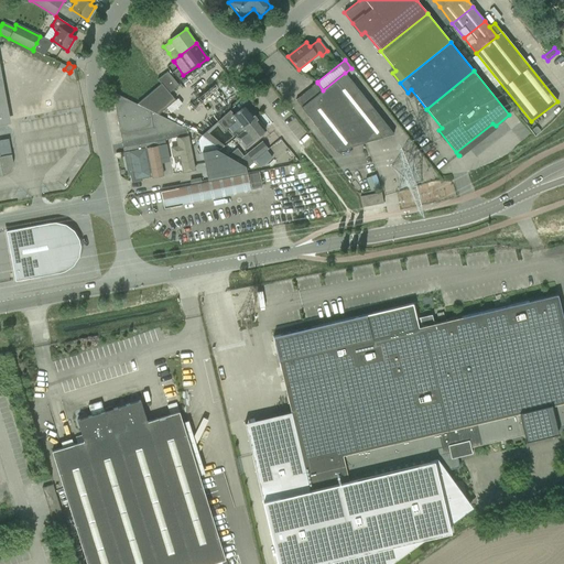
[(161,84),(137,104),(158,115),(175,100),(170,93),(179,85),(167,72),(156,79),(161,84)]
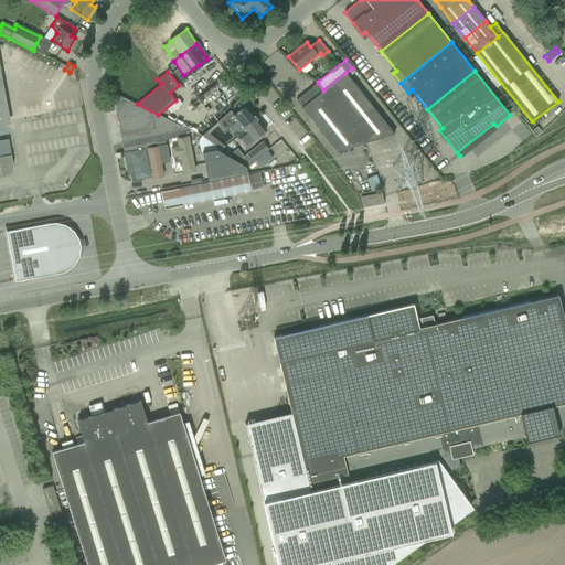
[(318,83),(296,100),(301,107),(301,108),(337,152),(394,136),(345,73),(323,91),(318,83)]
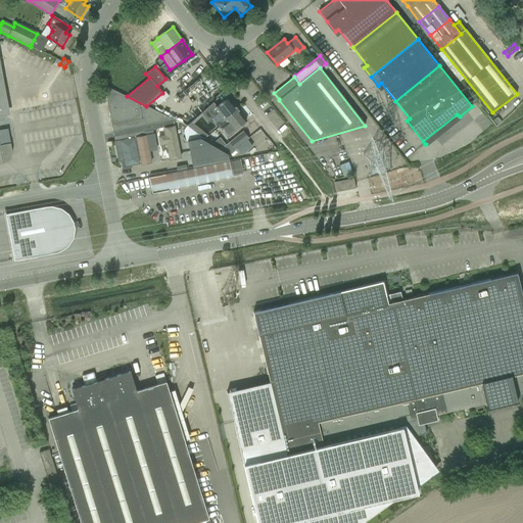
[(112,132),(143,126),(153,124),(173,120),(146,106),(127,96),(103,85),(112,132)]
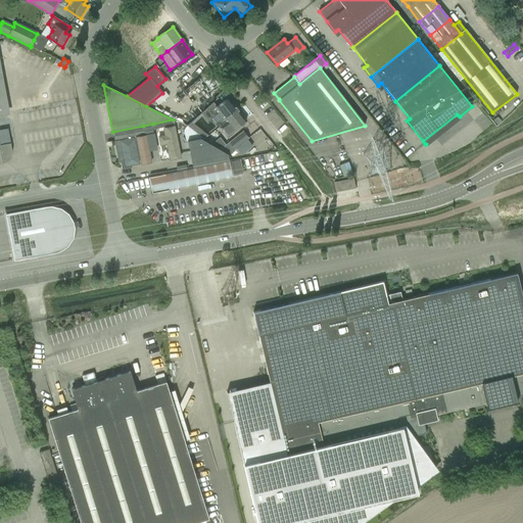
[(237,109),(228,98),(217,106),(214,102),(201,113),(207,122),(219,112),(223,117),(216,123),(218,125),(220,124),(221,126),(226,122),(224,120),(237,109)]
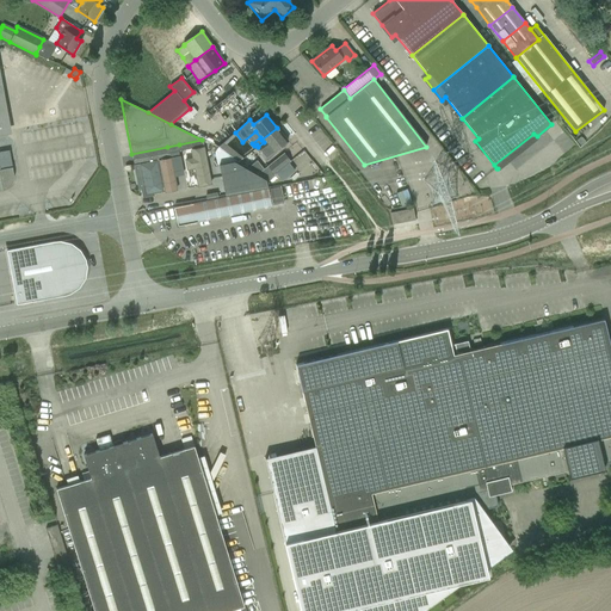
[(273,152),(288,141),(277,128),(261,140),(264,142),(258,147),(257,144),(254,146),(255,148),(255,149),(265,161),(275,154),(273,152)]
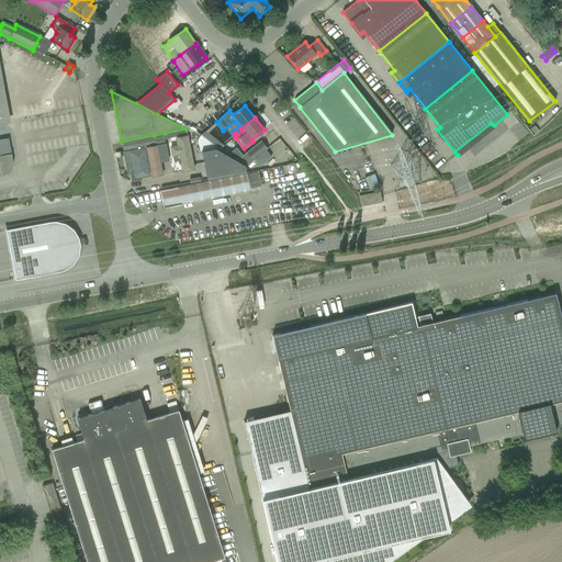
[(186,128),(165,133),(166,139),(187,135),(186,128)]
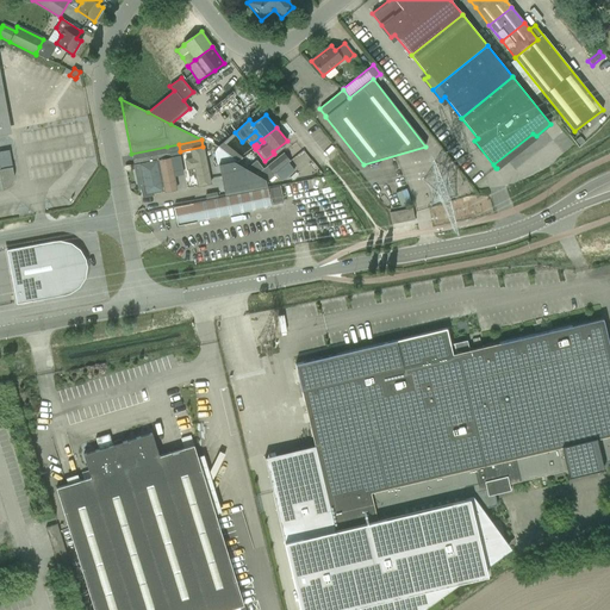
[(167,147),(131,154),(134,161),(167,154),(180,151),(179,144),(167,147)]
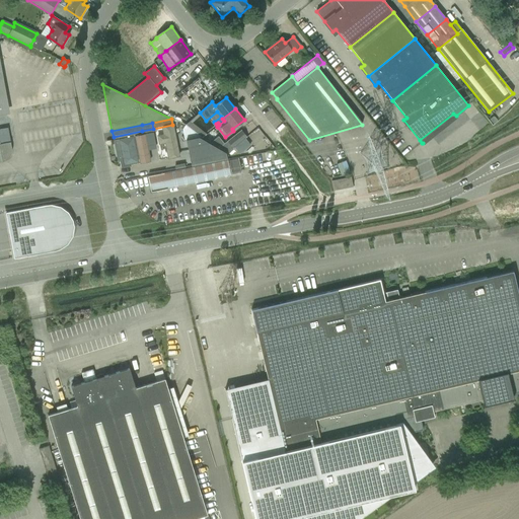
[(158,142),(163,141),(166,156),(173,154),(168,126),(160,128),(161,132),(156,133),(158,142)]
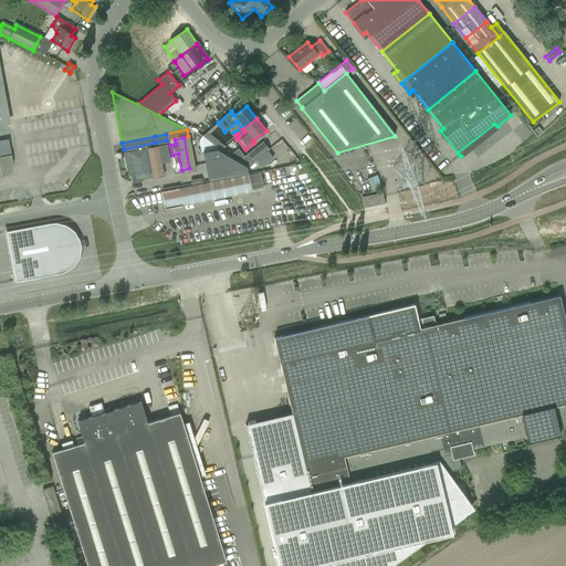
[(0,176),(1,176),(1,177),(2,177),(2,176),(3,175),(4,175),(6,174),(7,173),(8,173),(9,171),(10,170),(11,168),(11,167),(12,166),(12,165),(12,163),(12,161),(12,160),(11,158),(11,157),(10,156),(11,156),(8,139),(0,140),(0,176)]
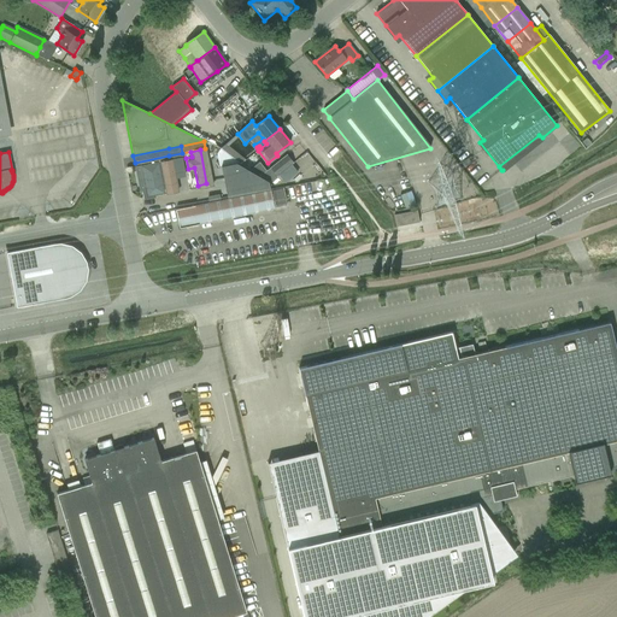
[(272,182),(277,177),(276,176),(293,163),(287,154),(270,168),(260,176),(272,182)]
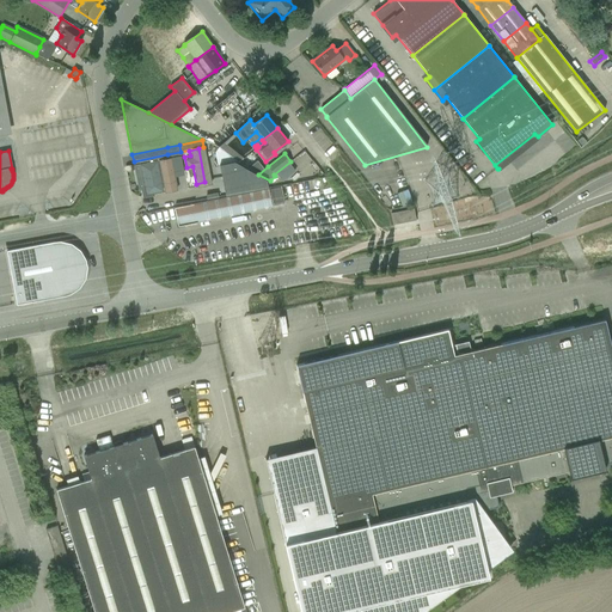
[(134,165),(133,165),(133,166),(139,191),(141,190),(144,197),(153,196),(153,194),(163,191),(157,163),(169,160),(167,154),(134,161),(134,165)]
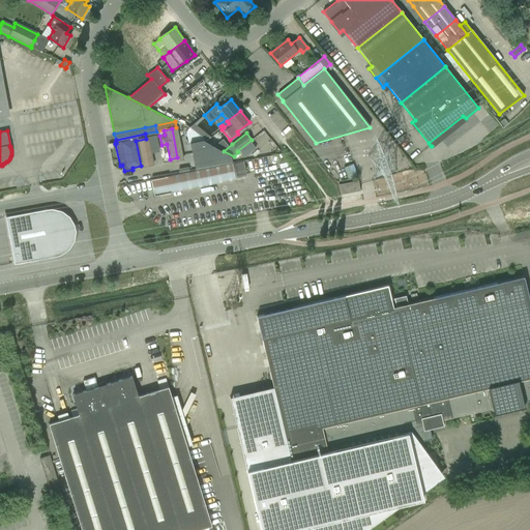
[(203,141),(189,143),(195,171),(232,164),(231,156),(203,141)]
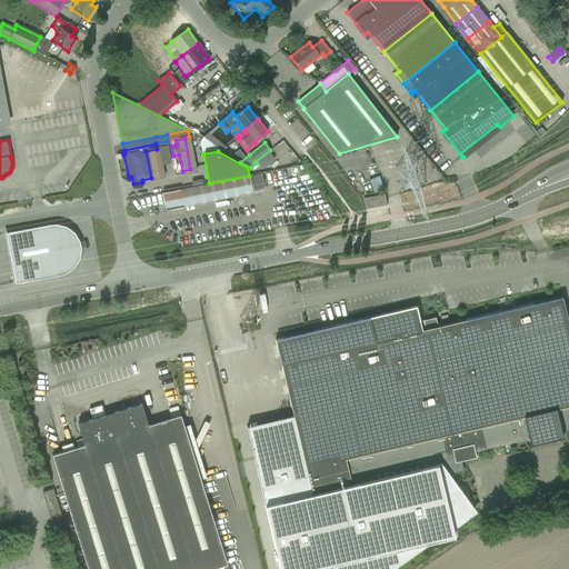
[(166,211),(252,193),(249,176),(247,176),(232,179),(226,180),(199,186),(192,187),(161,193),(166,211)]
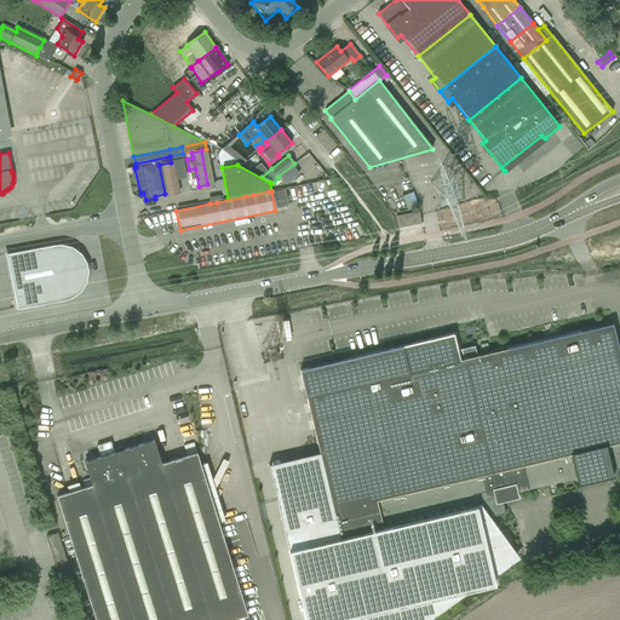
[(403,195),(408,208),(418,205),(414,191),(403,195)]
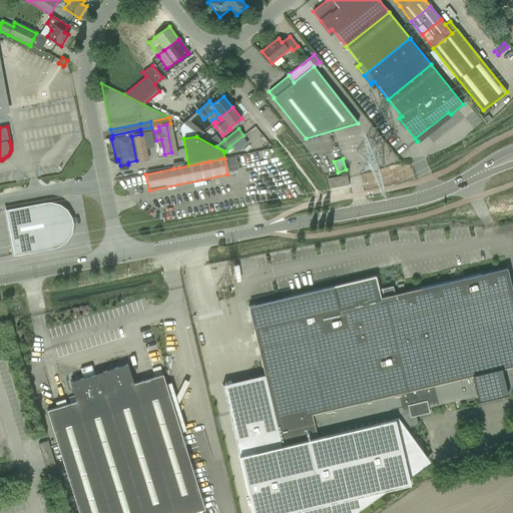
[(330,178),(328,178),(329,187),(330,188),(333,187),(348,185),(347,175),(330,178)]
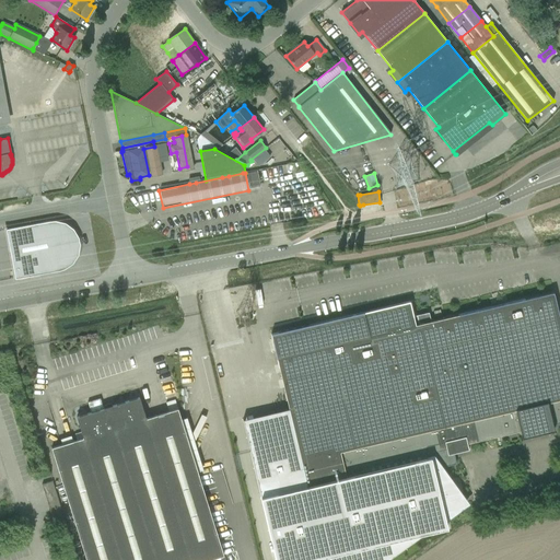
[(49,221),(6,230),(15,279),(59,271),(63,269),(72,264),(78,255),(80,245),(79,238),(73,230),(65,223),(55,221),(49,221)]
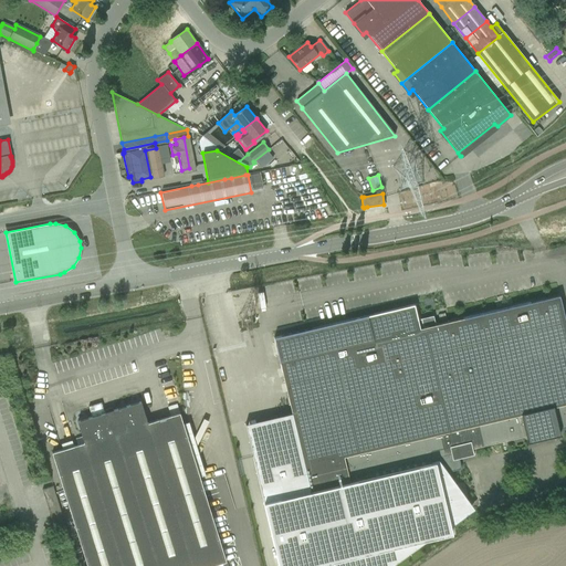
[(299,444),(252,456),(278,565),(315,565),(335,562),(335,565),(391,565),(429,540),(452,534),(450,525),(471,510),(444,473),(461,470),(459,459),(457,453),(471,450),(472,450),(525,437),(527,442),(559,436),(558,429),(565,427),(565,325),(559,295),(435,325),(432,316),(418,320),(413,305),(273,338),(279,362),(299,444)]
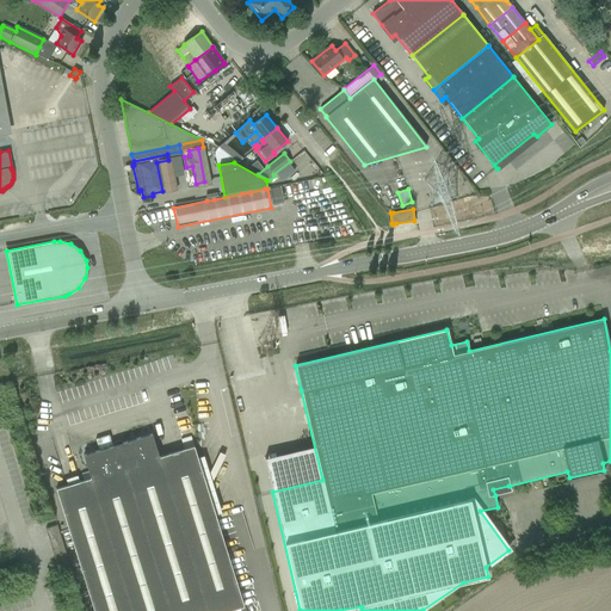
[(159,457),(152,434),(84,456),(91,479),(56,489),(93,610),(228,610),(244,606),(193,446),(159,457)]
